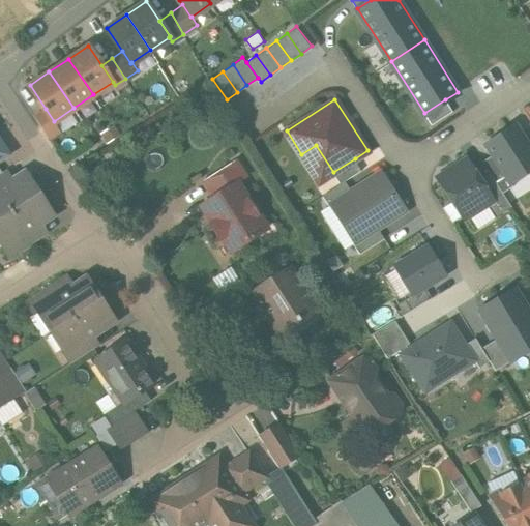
[(445,99),(424,113),(432,123),(452,110),(445,99)]
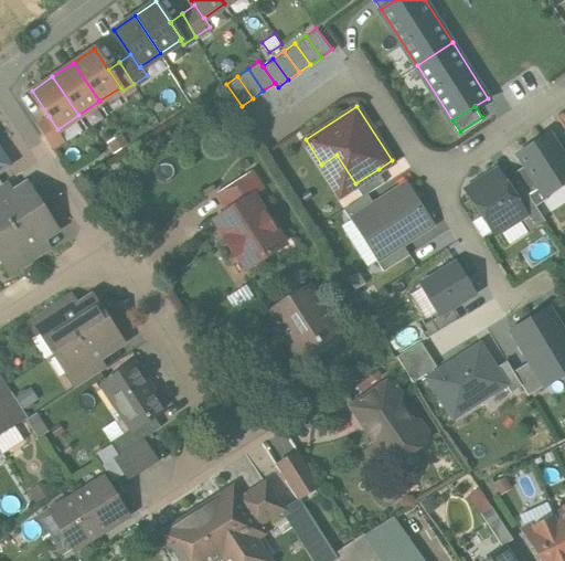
[(49,116),(38,124),(52,146),(63,137),(57,129),(49,116)]
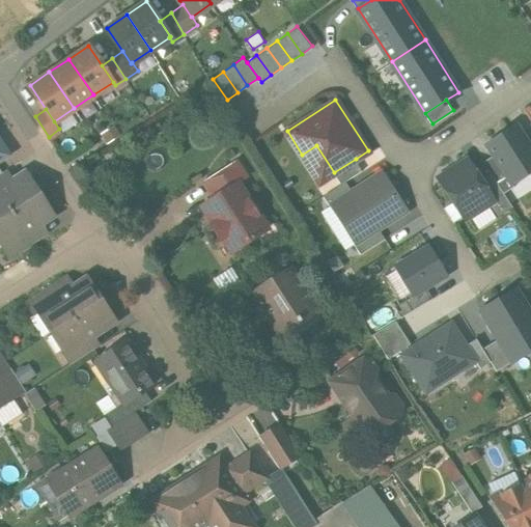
[(486,143),(494,154),(511,183),(530,170),(530,146),(515,125),(486,143)]
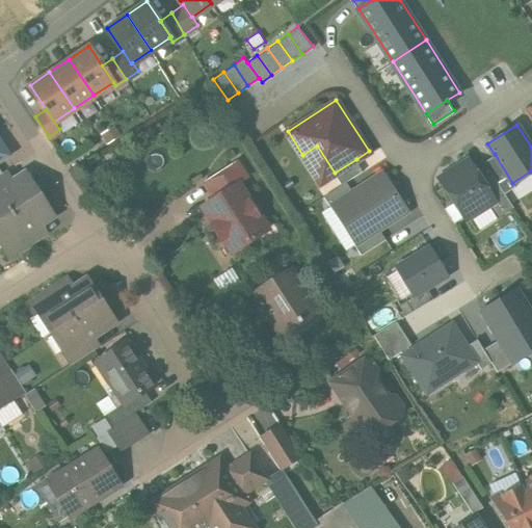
[(495,154),(483,160),(491,173),(504,192),(514,185),(512,183),(495,154)]
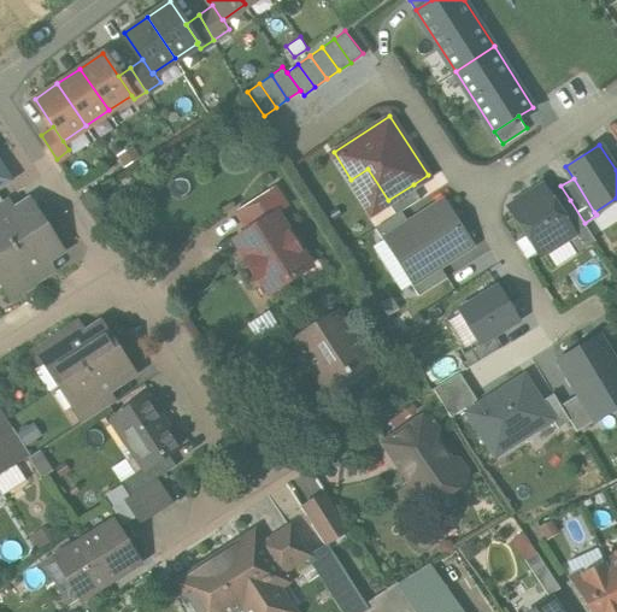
[(541,253),(574,233),(558,209),(542,183),(510,204),(541,253)]
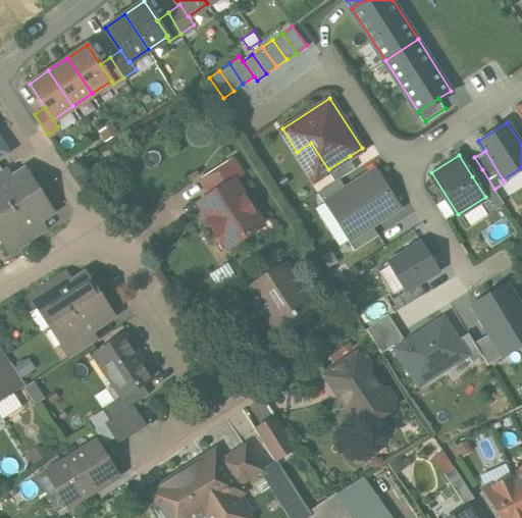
[(356,166),(350,156),(328,169),(335,179),(340,176),(356,166)]
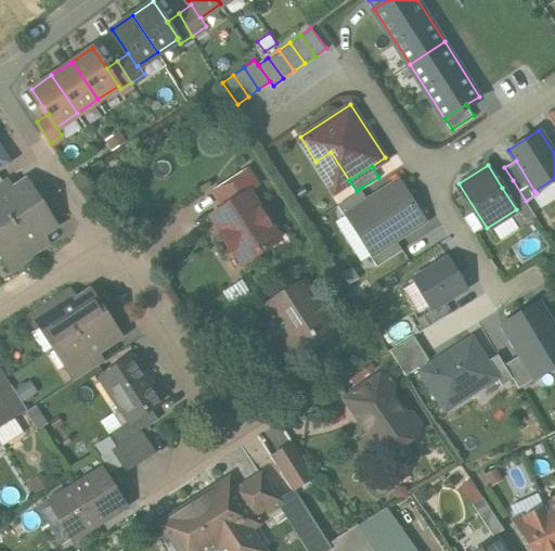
[(245,167),(213,188),(220,200),(253,179),(245,167)]
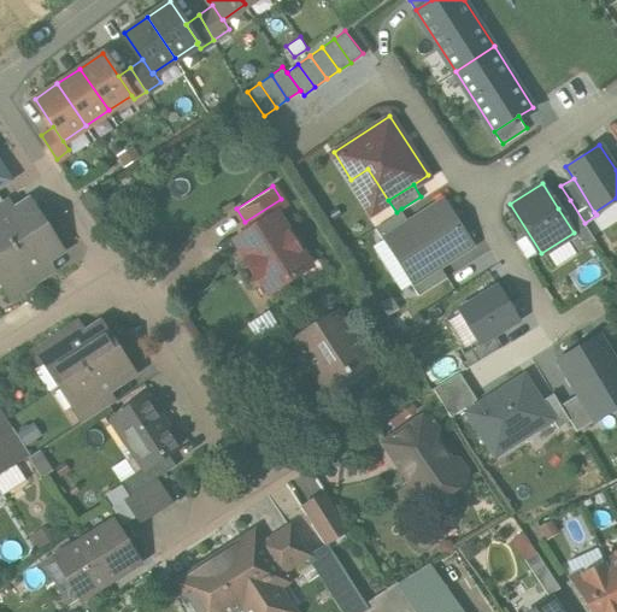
[(0,216),(0,252),(47,223),(46,221),(42,222),(29,201),(31,199),(30,198),(0,216)]
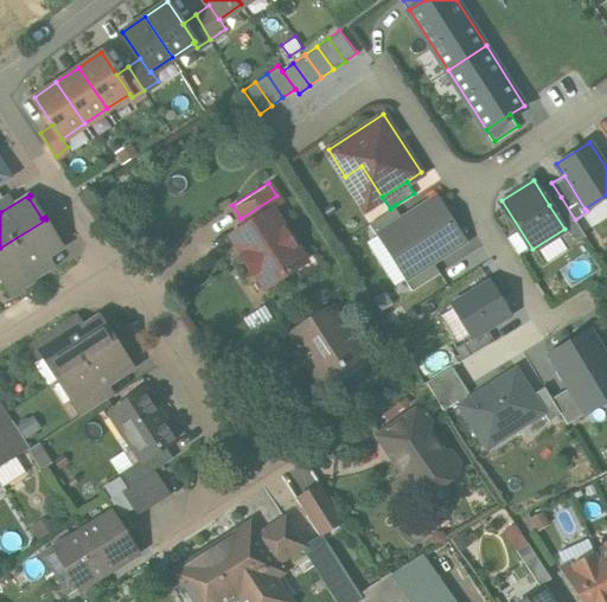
[(464,239),(436,196),(403,218),(379,232),(407,276),(433,260),(464,239)]
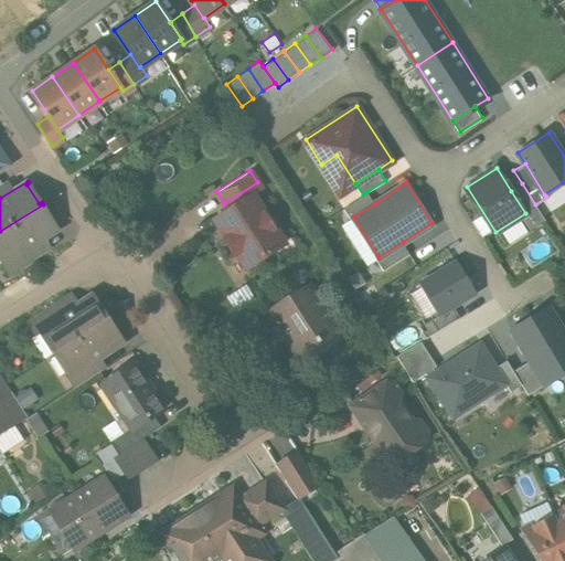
[(522,183),(511,191),(525,213),(532,224),(544,218),(535,204),(522,183)]
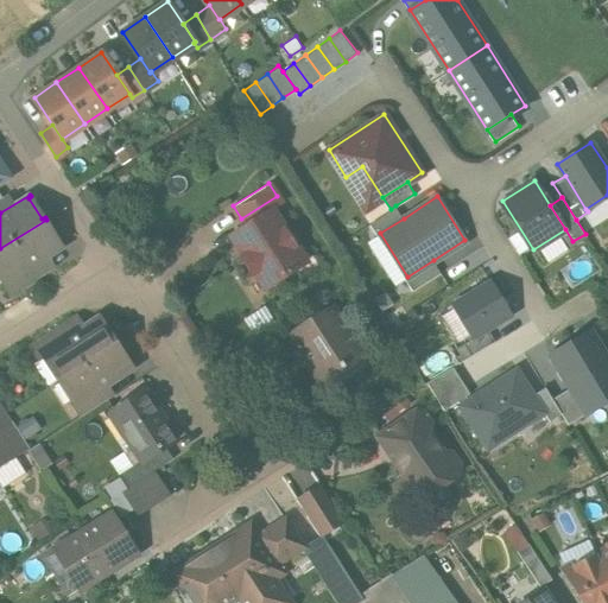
[(380,233),(404,219),(396,205),(391,209),(369,222),(377,234),(380,233)]
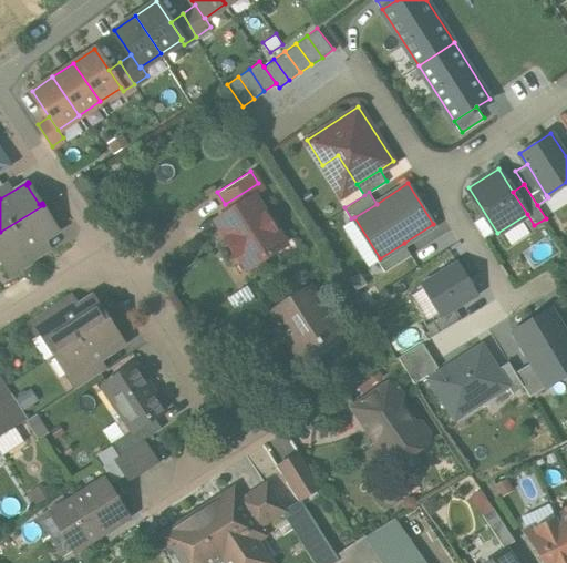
[(253,195),(217,218),(228,235),(225,237),(236,255),(239,253),(248,266),(284,244),(253,195)]
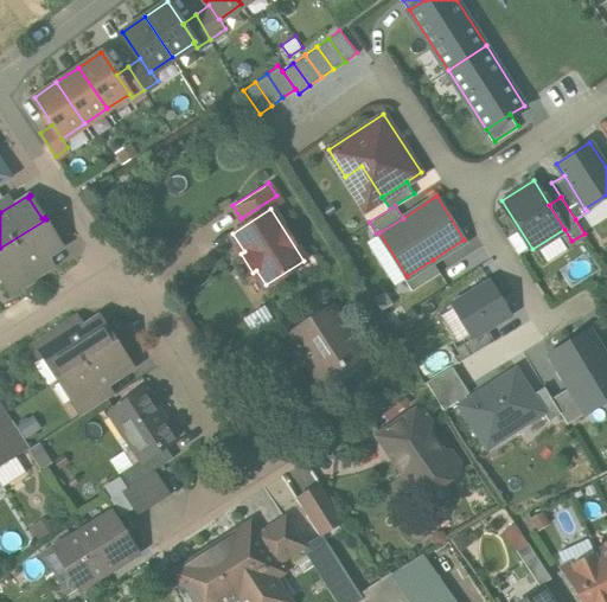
[(46,219),(0,248),(0,268),(6,277),(8,281),(30,267),(62,244),(61,242),(58,244),(45,223),(48,221),(46,219)]
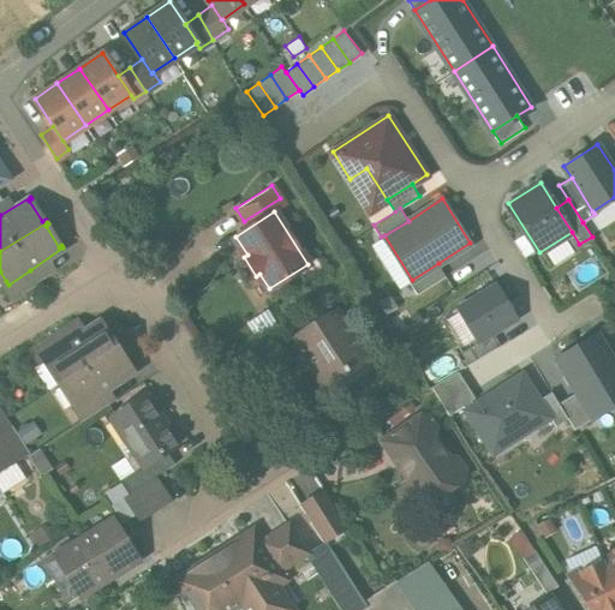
[(446,275),(439,263),(412,280),(410,281),(417,293),(446,275)]
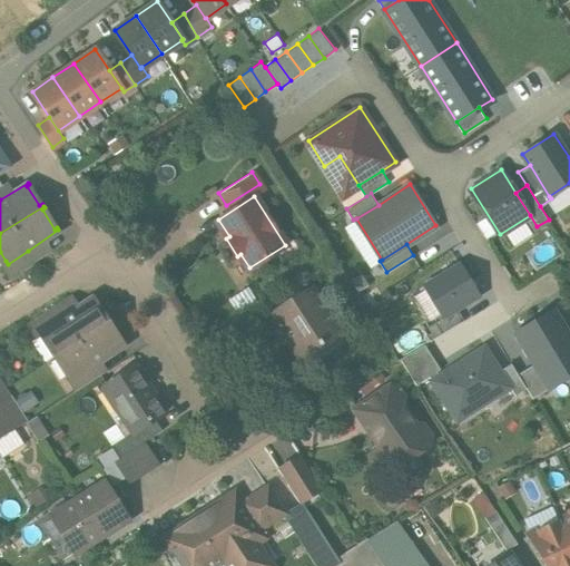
[(28,251),(8,264),(6,261),(0,264),(9,277),(35,261),(28,251)]
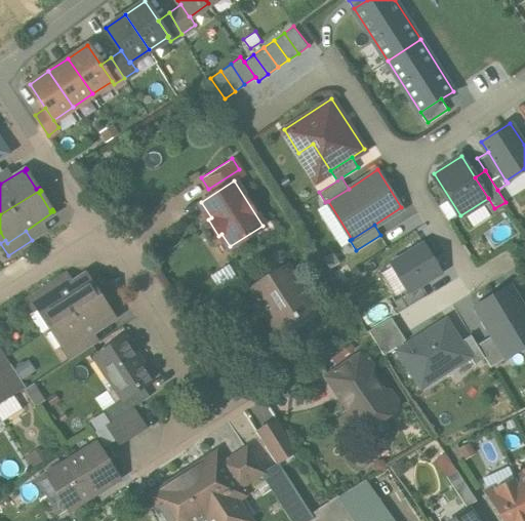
[(441,271),(423,242),(391,262),(408,291),(421,283),(441,271)]
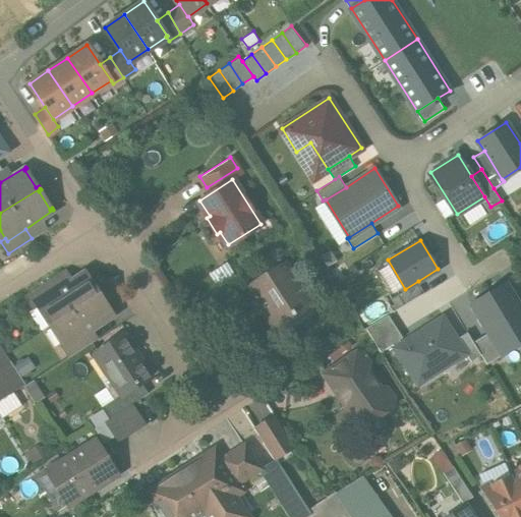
[(283,264),(249,285),(254,293),(252,294),(254,297),(252,303),(258,311),(264,312),(270,308),(279,323),(292,313),(293,316),(295,314),(297,317),(303,319),(313,311),(315,306),(308,296),(304,295),(283,264)]
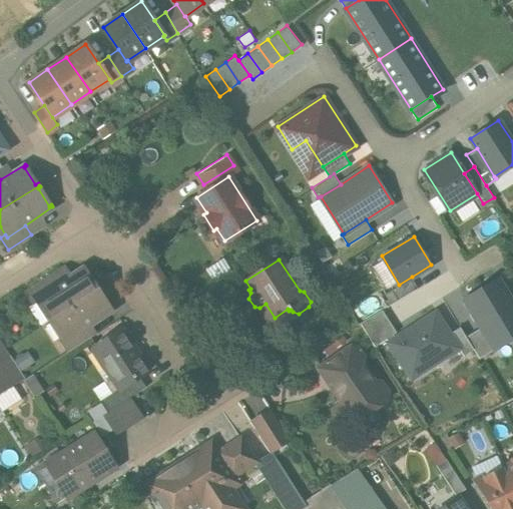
[(57,286),(39,297),(40,299),(52,318),(95,289),(82,269),(57,286)]
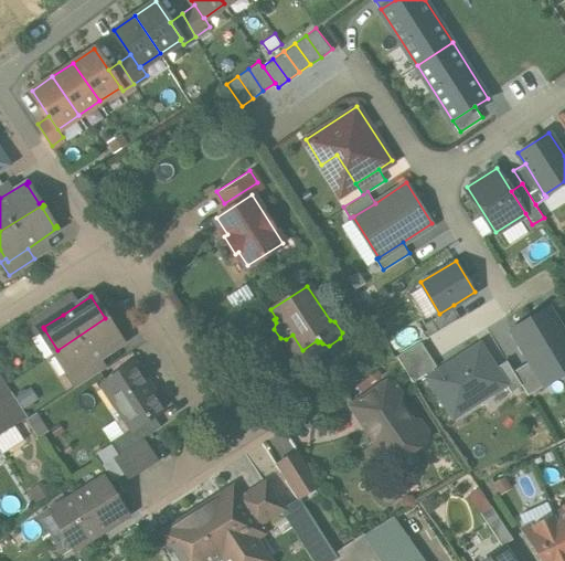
[(56,304),(28,321),(35,335),(44,329),(43,327),(63,315),(56,304)]
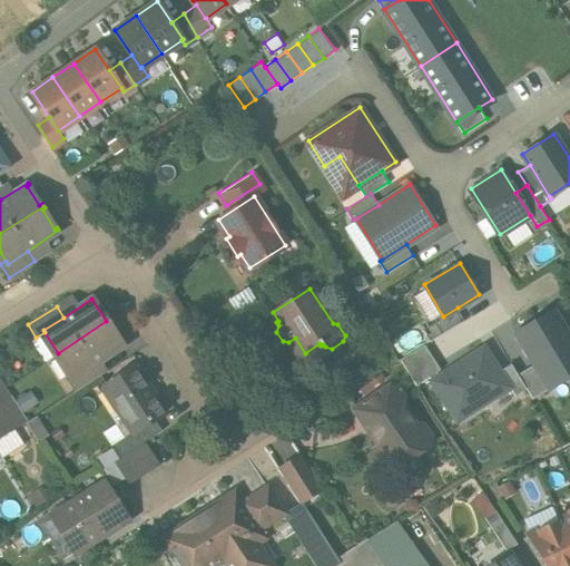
[(464,319),(458,308),(443,316),(423,329),(430,340),(464,319)]
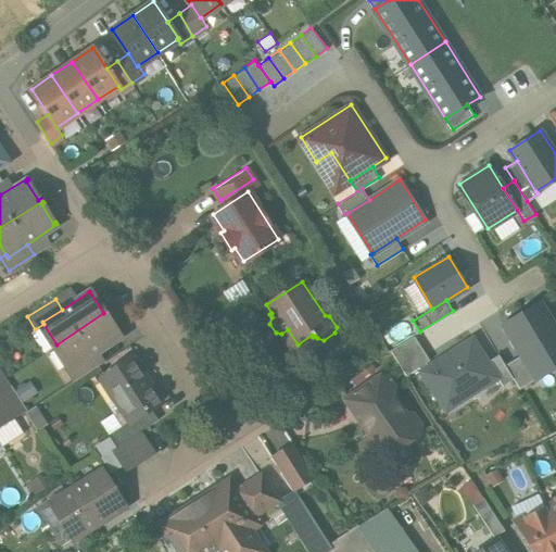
[(541,301),(503,324),(521,353),(535,378),(555,365),(555,326),(541,301)]
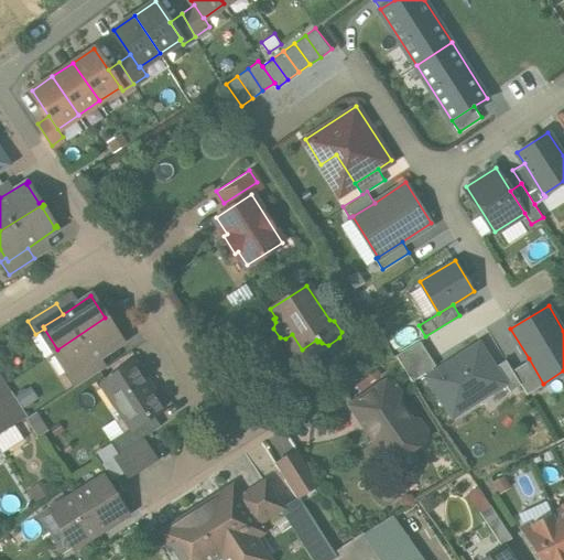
[(105,318),(57,350),(71,369),(72,372),(91,358),(119,341),(105,318)]
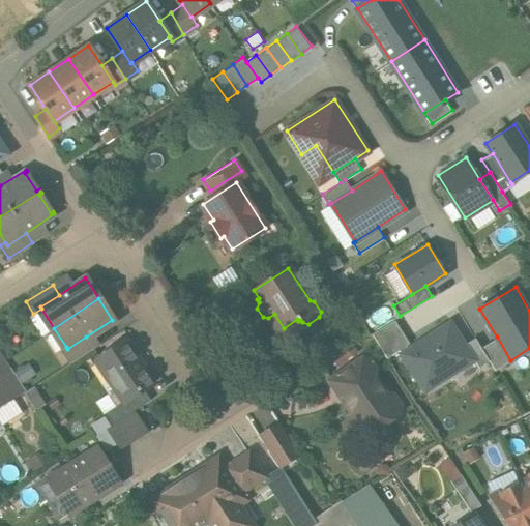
[(400,349),(406,345),(408,344),(392,320),(372,332),(387,357),(400,349)]
